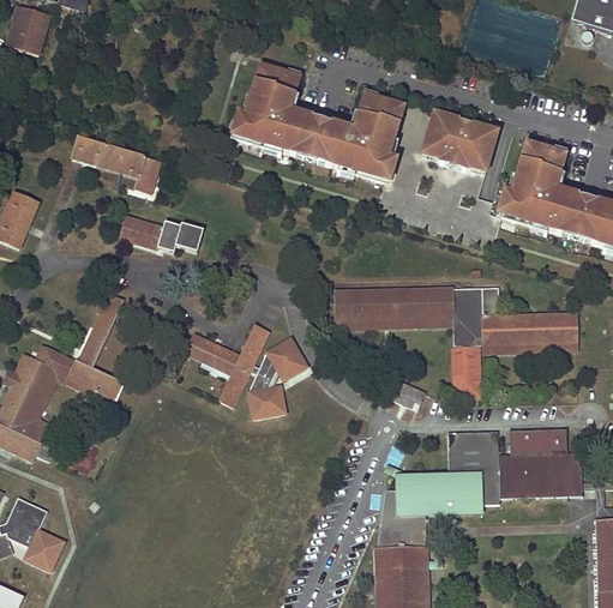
[(20,0),(19,4),(17,4),(7,43),(38,50),(52,4),(55,6),(56,0),(85,7),(86,0),(20,0)]
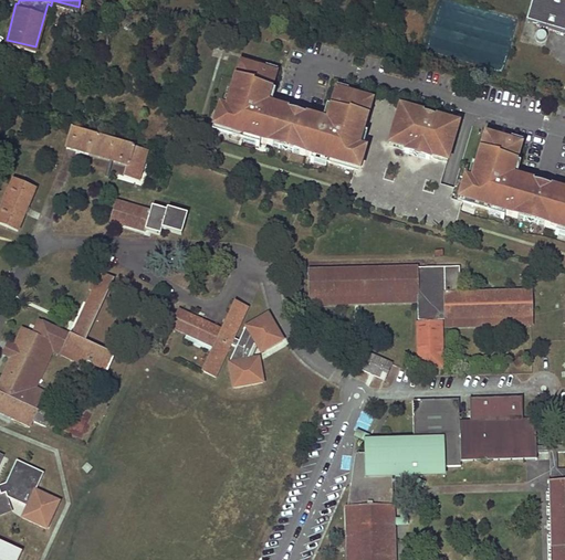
[(132,3),(118,0),(101,0),(100,4),(112,7),(112,9),(128,13),(132,3)]
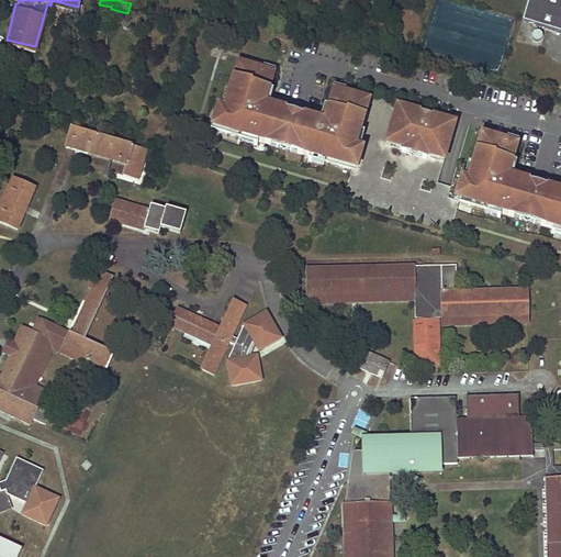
[(528,0),(524,15),(560,26),(560,0),(528,0)]
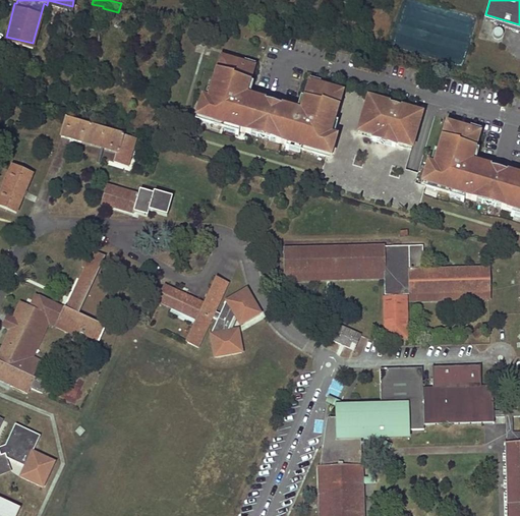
[(252,60),(222,52),(213,81),(209,95),(207,95),(201,109),(200,114),(225,121),(239,125),(251,129),(252,125),(277,132),(276,136),(286,139),(301,144),(327,152),(328,146),(333,131),(330,130),(334,116),(343,88),(312,78),(308,95),(304,94),(300,107),(298,114),(292,112),(294,105),(252,93),(250,100),(245,98),(247,91),(251,77),(247,76),(252,60)]
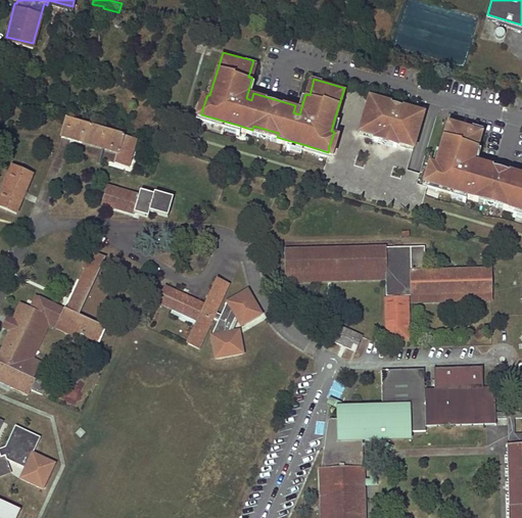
[(256,62),(253,60),(248,77),(252,78),(256,62)]
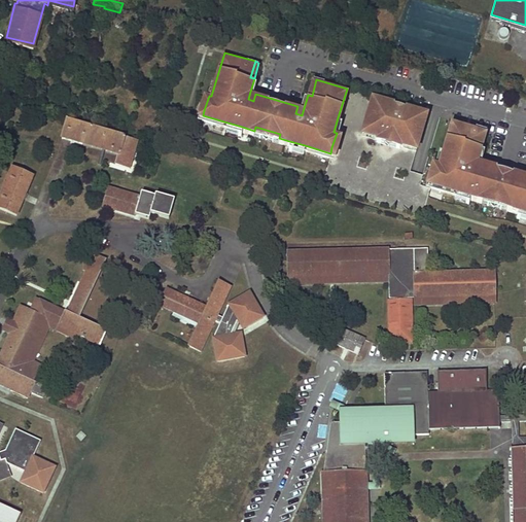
[(313,78),(308,95),(312,96),(316,79),(313,78)]
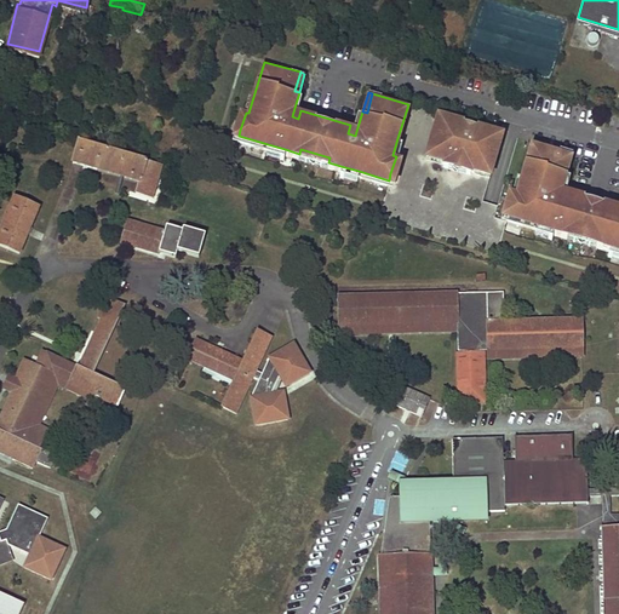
[(244,112),(240,110),(235,128),(240,130),(246,113),(244,112)]
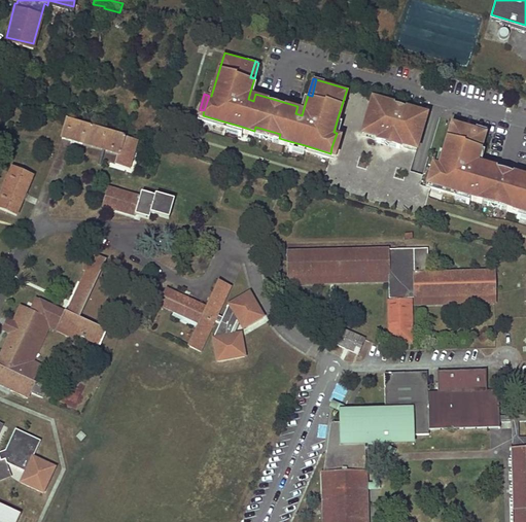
[(389,98),(373,94),(363,126),(380,131),(380,132),(401,138),(401,136),(418,141),(427,109),(411,105),(409,111),(388,105),(389,98)]
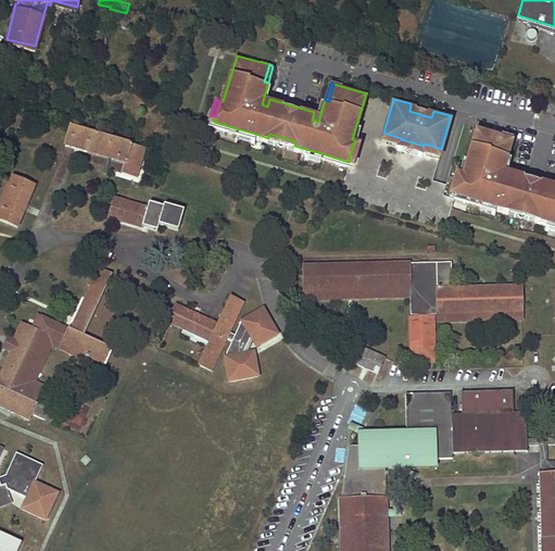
[(433,111),(411,103),(410,111),(431,117),(433,111)]
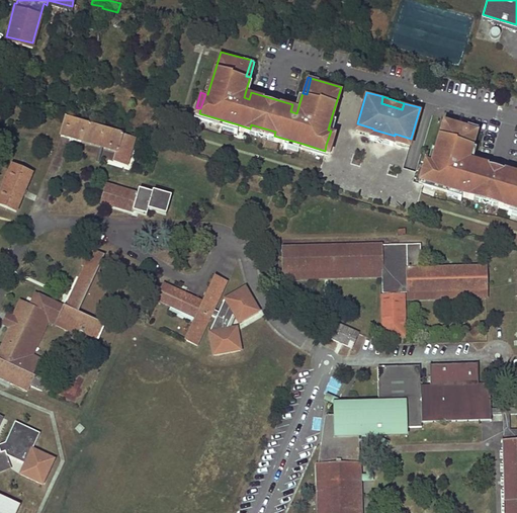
[(35,106),(14,100),(12,109),(33,115),(35,106)]
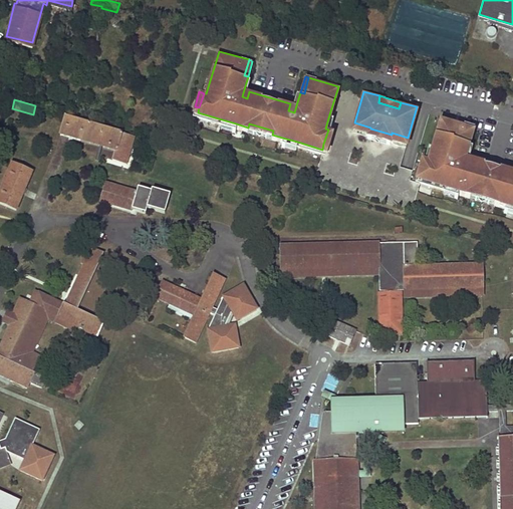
[(296,105),(290,103),(288,110),(294,112),(296,105)]
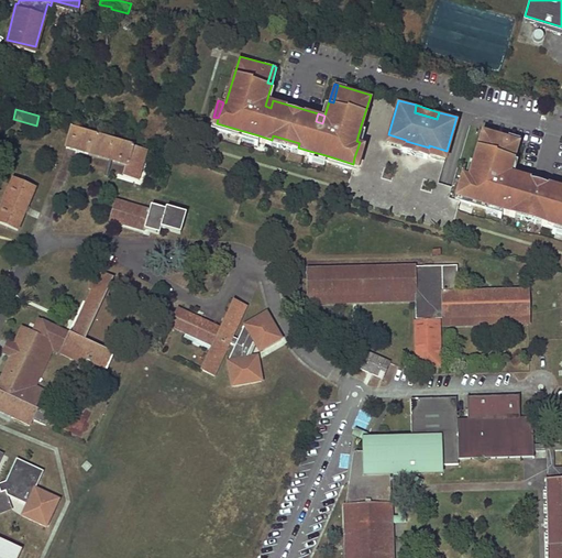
[(147,144),(73,122),(67,142),(128,160),(123,171),(138,174),(147,144)]
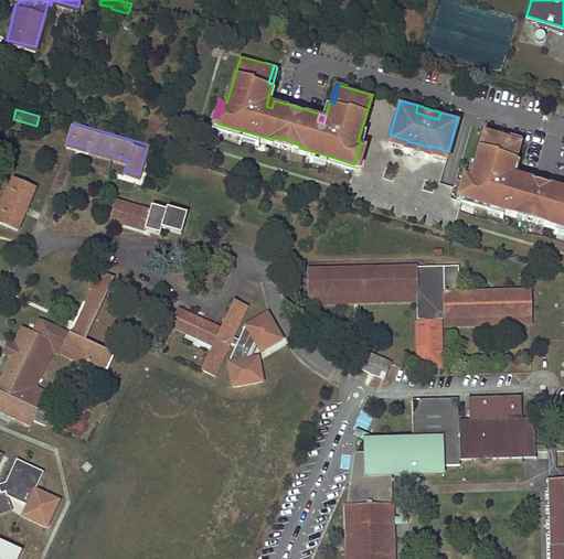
[(368,128),(362,126),(358,141),(361,142),(363,142),(368,128)]
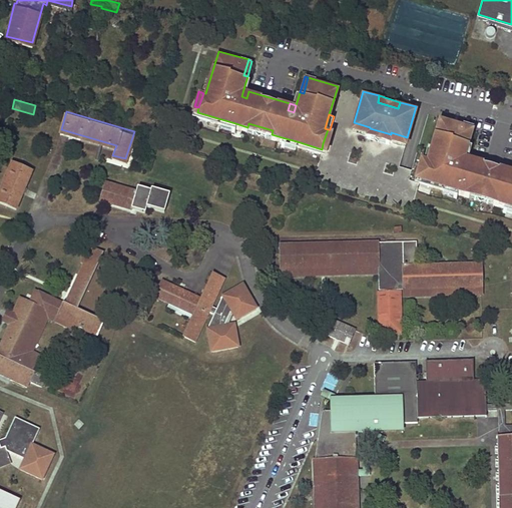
[(470,125),(441,116),(433,144),(428,158),(425,157),(421,172),(419,177),(443,184),(458,188),(469,192),(471,188),(495,195),(494,199),(508,203),(511,204),(511,176),(509,175),(511,169),(470,156),(468,163),(462,161),(464,155),(469,141),(465,140),(470,125)]
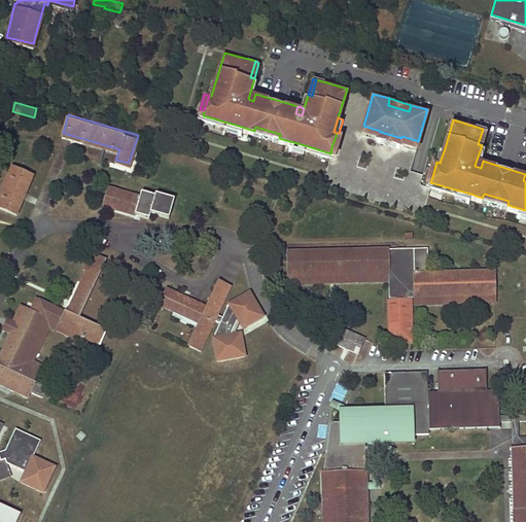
[(242,127),(228,123),(225,127),(241,131),(242,127)]
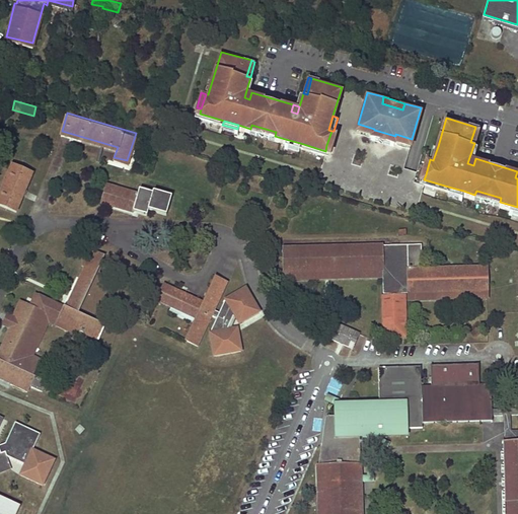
[(394,138),(411,143),(412,139),(395,134),(395,136),(374,130),(374,129),(358,124),(357,127),(373,132),(373,134),(394,140),(394,138)]
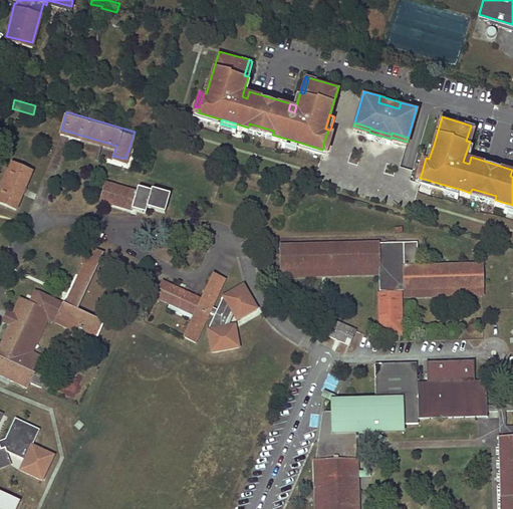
[(474,126),(471,125),(466,141),(470,142),(474,126)]
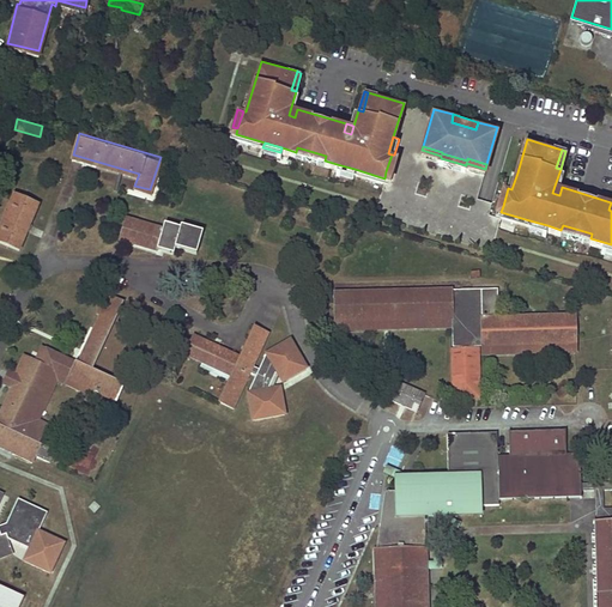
[(231,157),(222,153),(218,164),(228,167),(231,157)]
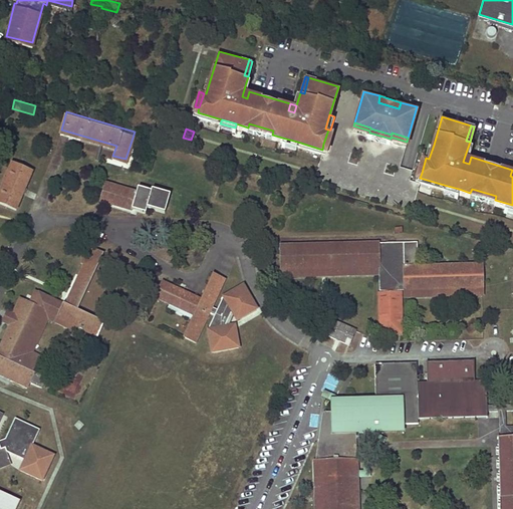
[(328,145),(332,131),(330,130),(328,130),(323,144),(328,145)]
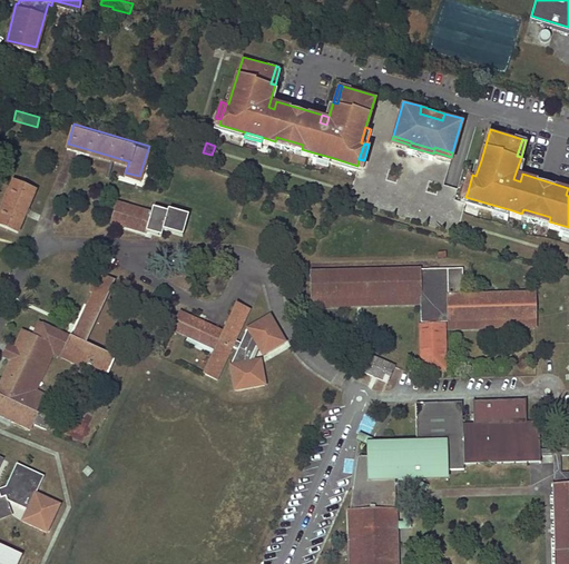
[(330,157),(313,152),(312,157),(329,161),(330,157)]
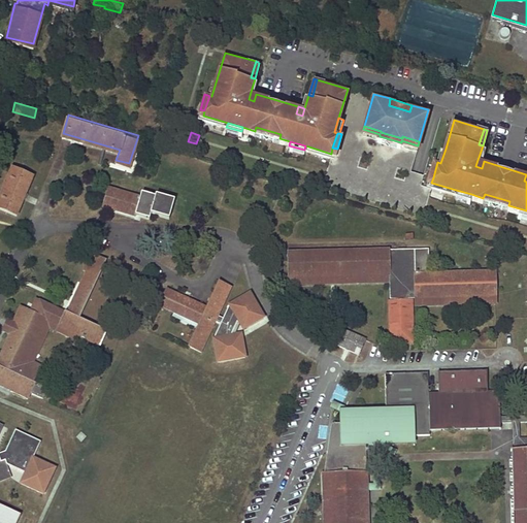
[(440,163),(446,149),(440,148),(436,162),(437,162),(440,163)]
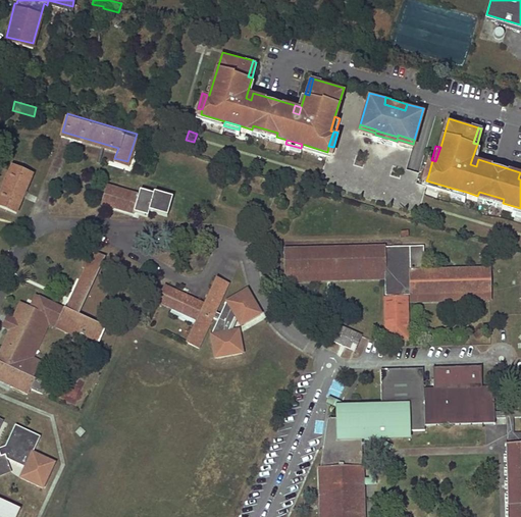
[(431,160),(428,159),(424,174),(428,175),(432,160),(431,160)]
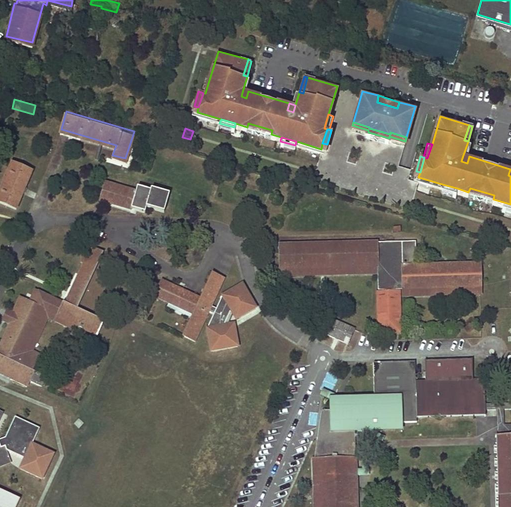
[(32,167),(12,159),(0,185),(0,197),(16,205),(32,167)]
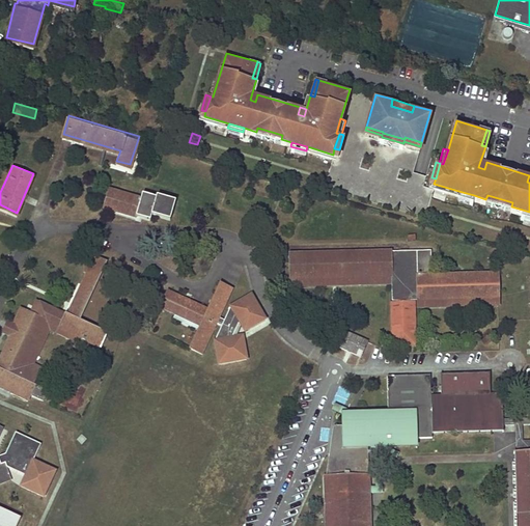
[(141,194),(110,185),(104,204),(136,214),(136,212),(150,216),(151,210),(170,215),(175,196),(157,191),(157,194),(142,189),(141,194)]
